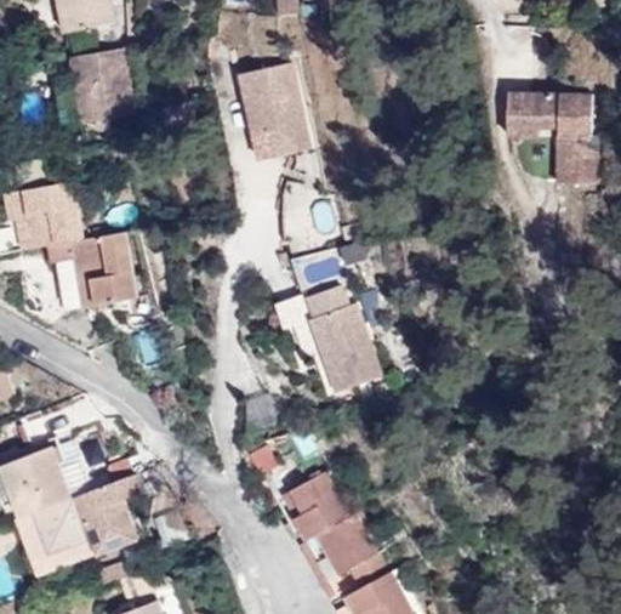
[(56,0),(62,33),(115,23),(110,0),(56,0)]
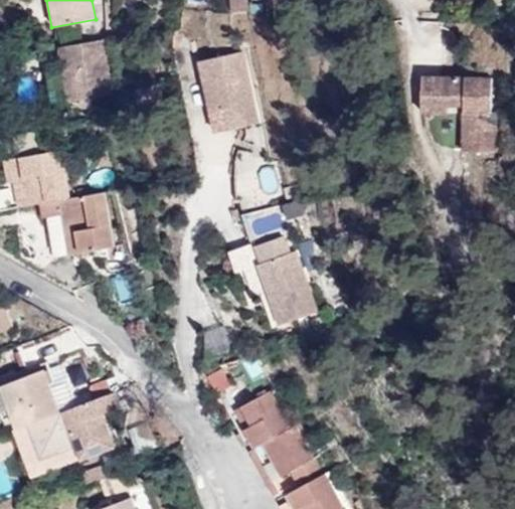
[(112,95),(104,46),(103,41),(55,50),(65,103),(112,95)]
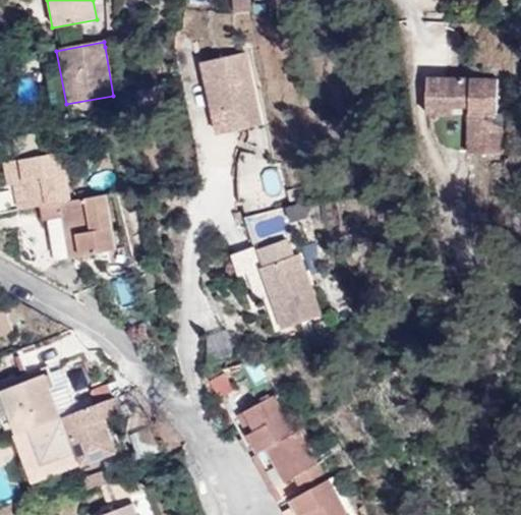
[(213,118),(219,138),(246,131),(228,58),(184,68),(197,122),(213,118)]
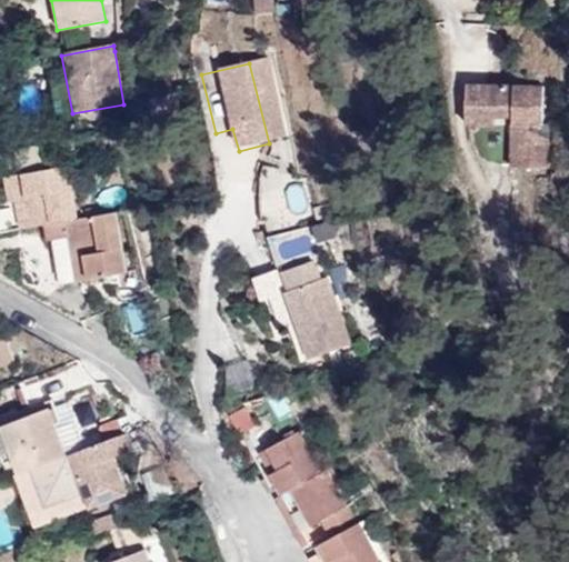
[(540,84),(467,83),(466,124),(509,126),(509,168),(551,168),(552,123),(540,123),(540,84)]
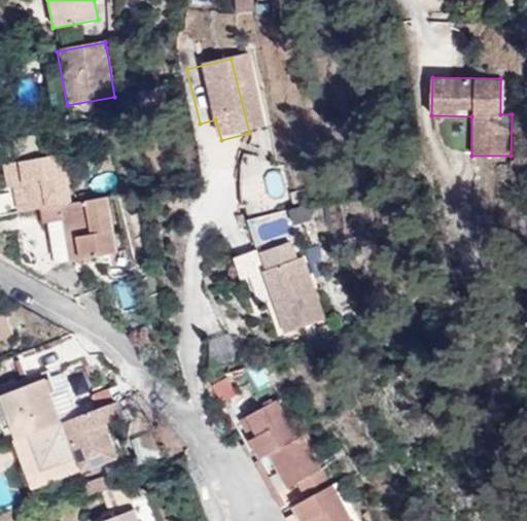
[(205,144),(221,140),(215,119),(200,124),(205,144)]
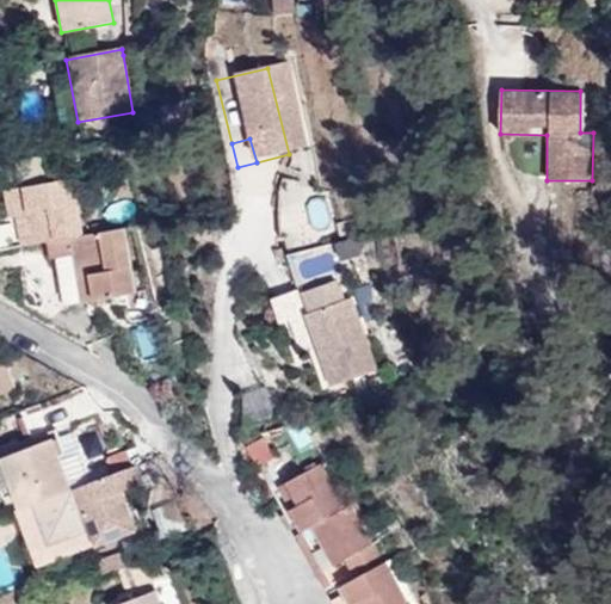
[(73,179),(2,191),(7,217),(14,216),(19,246),(84,235),(73,179)]
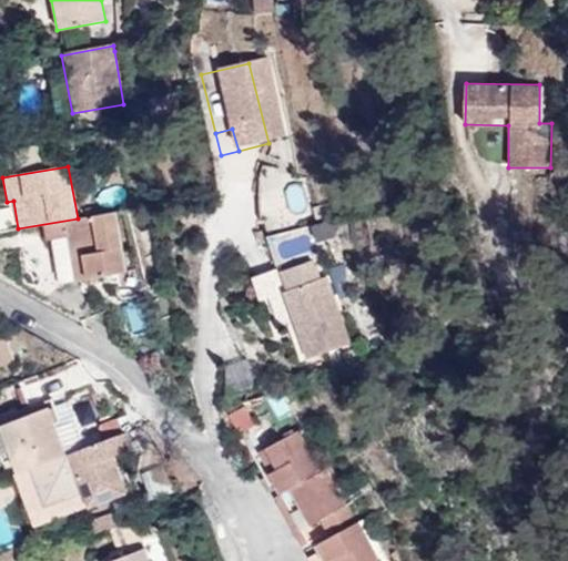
[(114,212),(78,218),(41,225),(43,240),(49,238),(57,284),(125,271),(114,212)]
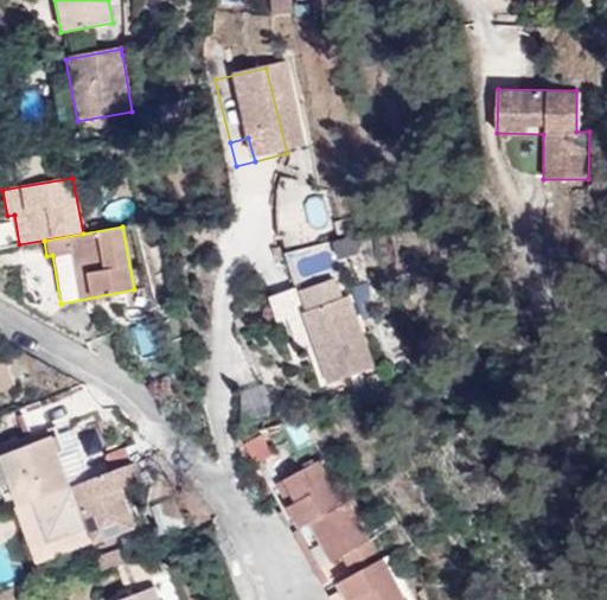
[(292,267),(301,291),(340,276),(332,253),(292,267)]
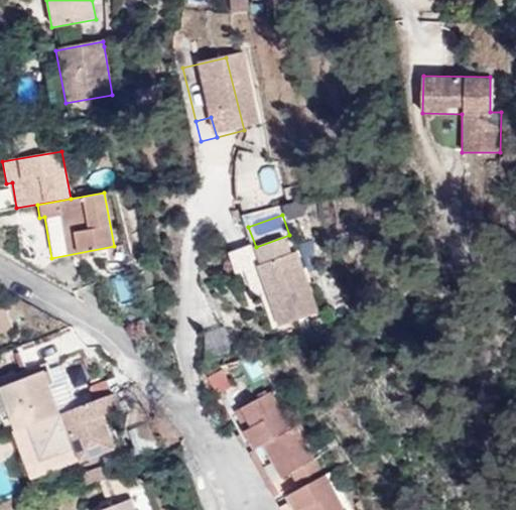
[(282,324),(319,310),(298,250),(246,268),(253,289),(268,283),(282,324)]
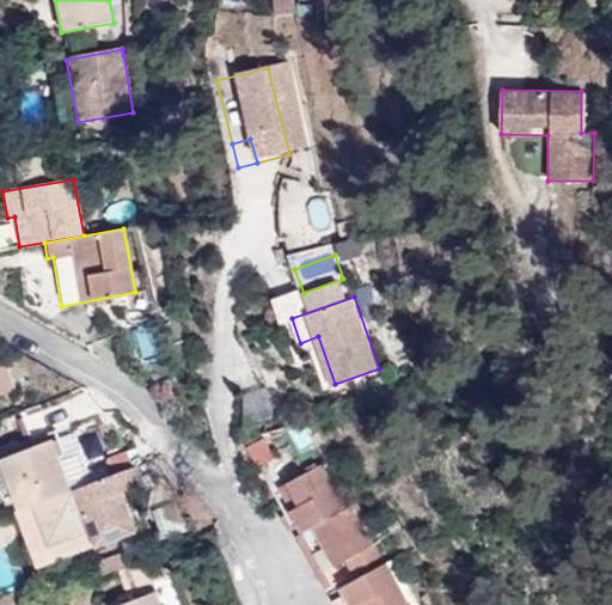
[(0,396),(13,391),(2,361),(0,361),(0,396)]
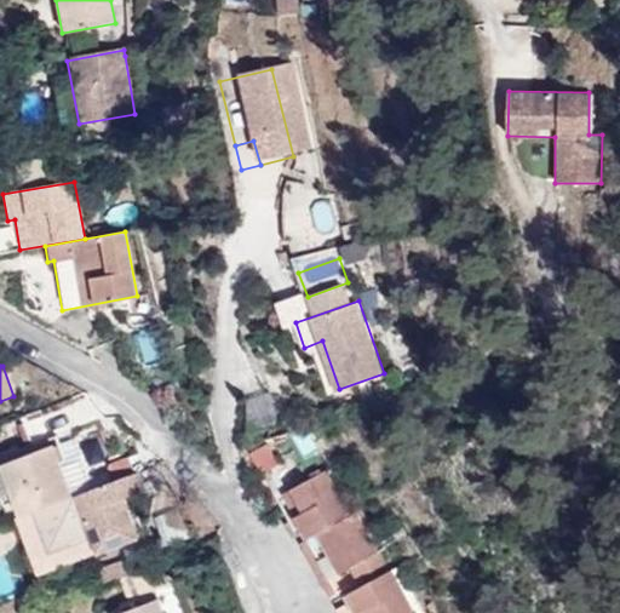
[(33,510),(34,514),(72,497),(58,464),(70,458),(62,440),(0,465),(0,473),(18,516),(33,510)]
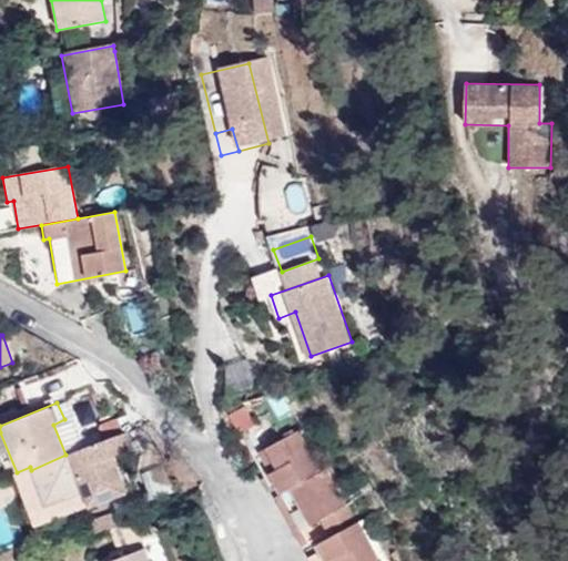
[(64,419),(53,425),(66,455),(88,446),(74,416),(64,419)]
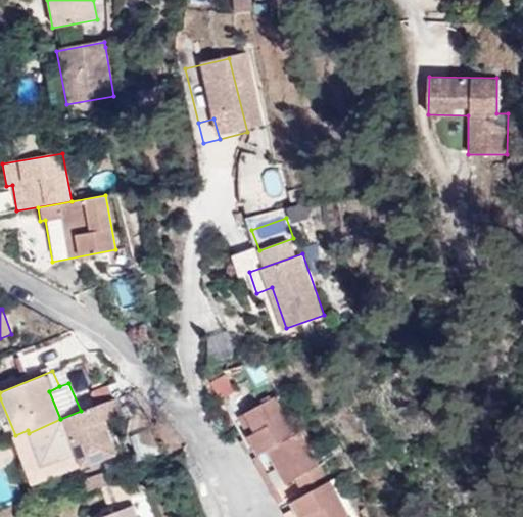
[(271,437),(291,471),(299,468),(310,484),(329,471),(276,383),(250,398),(260,417),(248,425),(259,444),(271,437)]
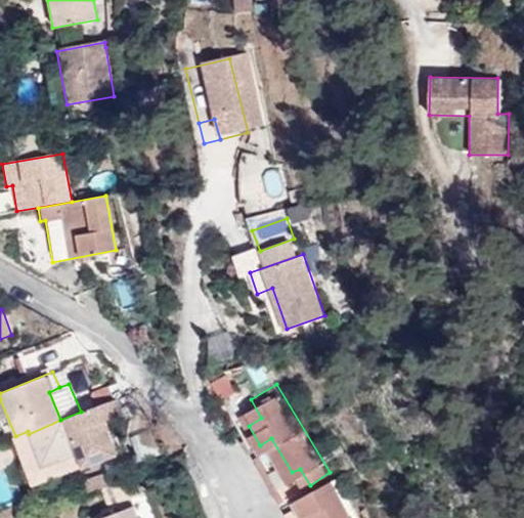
[(238,406),(249,426),(261,418),(251,399),(238,406)]
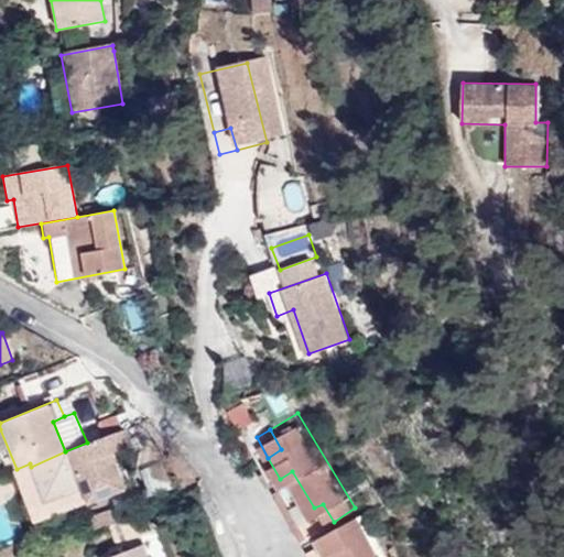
[(65,451),(31,467),(44,500),(79,484),(87,501),(123,485),(109,451),(119,447),(112,432),(87,443),(65,451)]
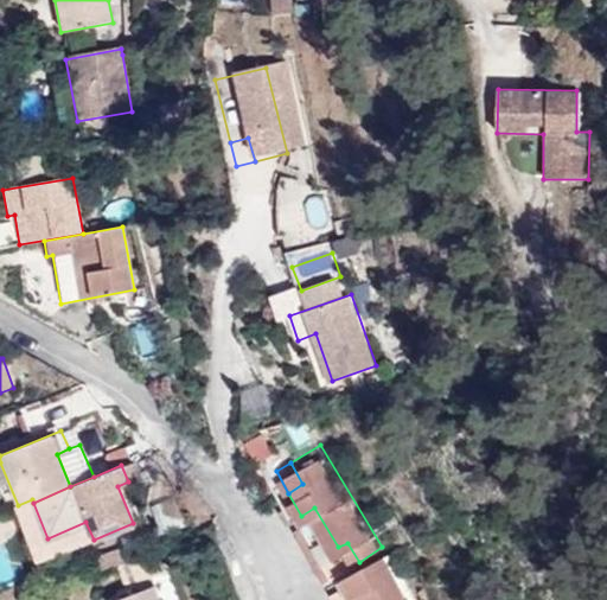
[(289,522),(320,574),(344,560),(338,547),(314,508),(301,516),(289,522)]
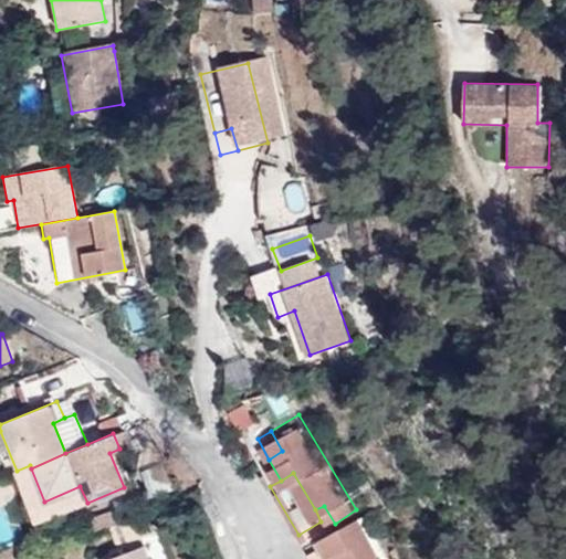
[(356,509),(335,524),(315,536),(327,556),(341,550),(346,558),(364,558),(379,549),(356,509)]
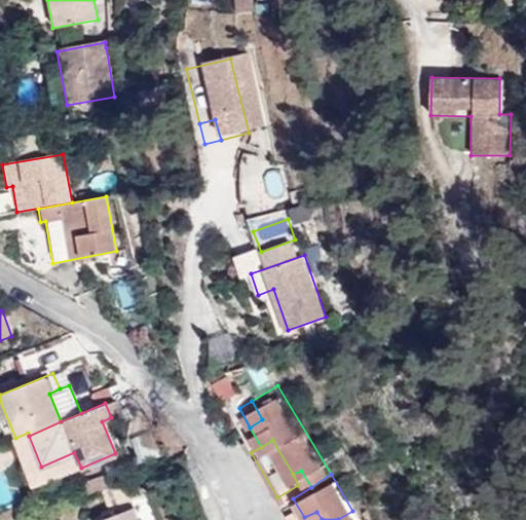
[(153,519),(145,503),(113,516),(114,519),(153,519)]
